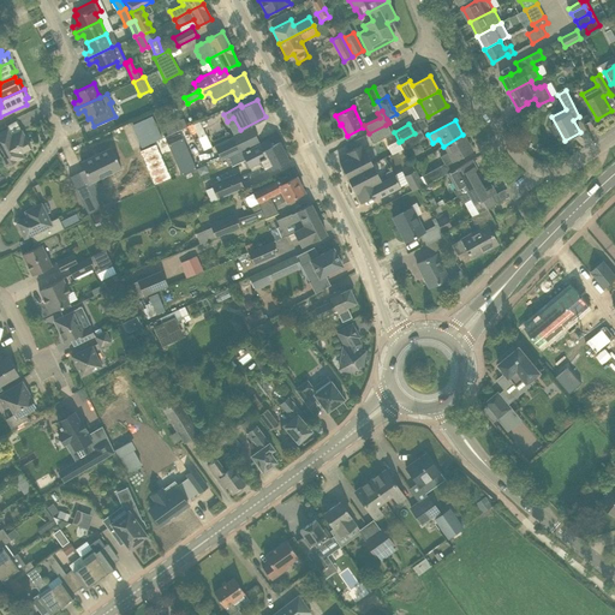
[(386,125),(369,133),(374,143),(390,135),(386,125)]
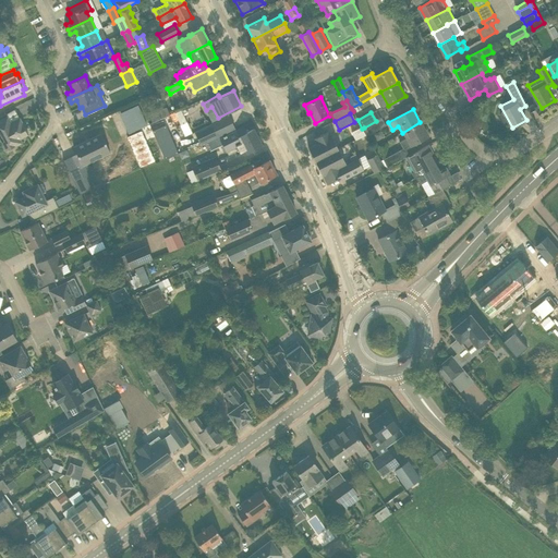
[(11,123),(7,117),(8,117),(8,116),(0,120),(0,141),(5,152),(22,143),(20,140),(28,134),(20,119),(11,123)]
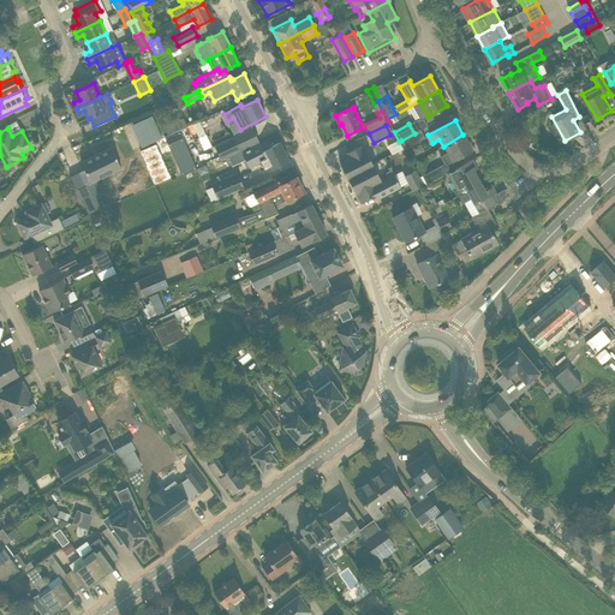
[(214,148),(221,161),(260,142),(252,127),(214,148)]
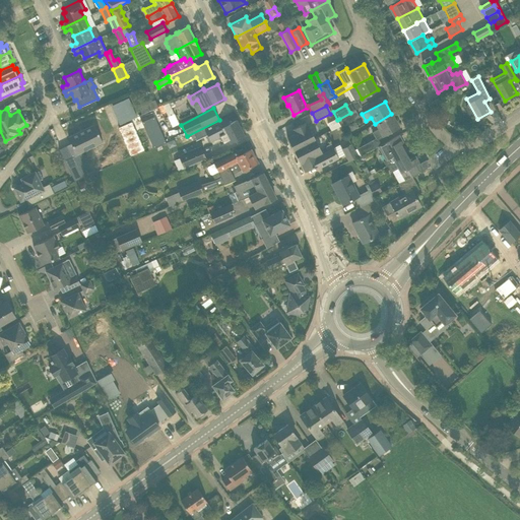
[(355,110),(350,113),(339,119),(343,125),(359,117),(355,110)]
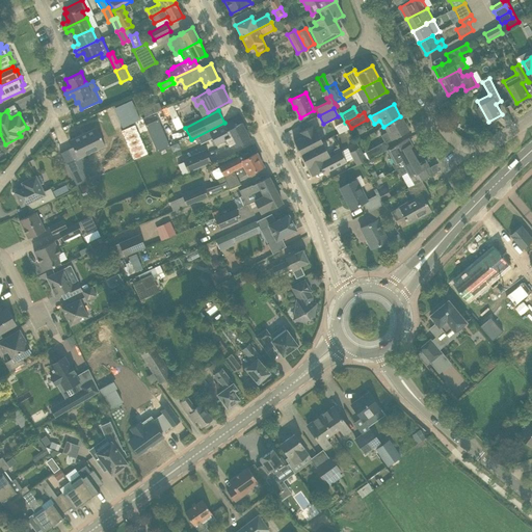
[(400,116),(383,127),(387,132),(380,135),(384,142),(407,129),(400,116)]
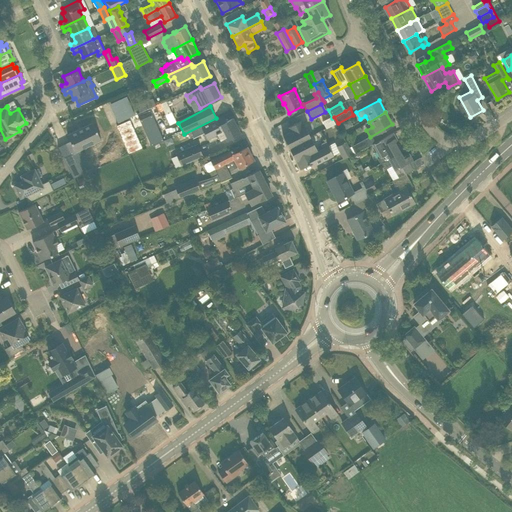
[(152,115),(139,120),(151,146),(163,140),(152,115)]
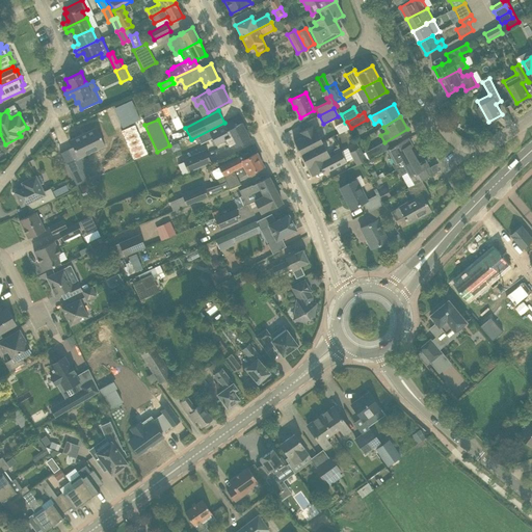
[(213,131),(210,133),(215,144),(224,139),(229,147),(235,143),(236,145),(248,138),(249,138),(241,123),(234,127),(232,122),(216,130),(215,129),(212,130),(213,131)]
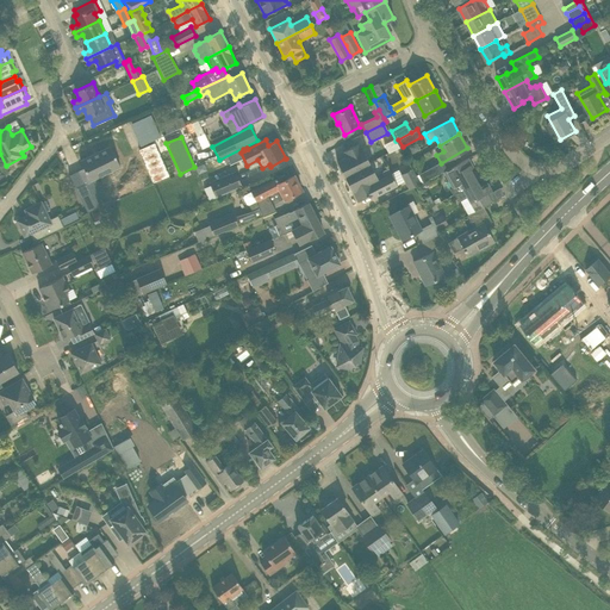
[(369,162),(362,149),(361,149),(359,143),(342,151),(346,157),(337,162),(344,175),(347,174),(369,162)]
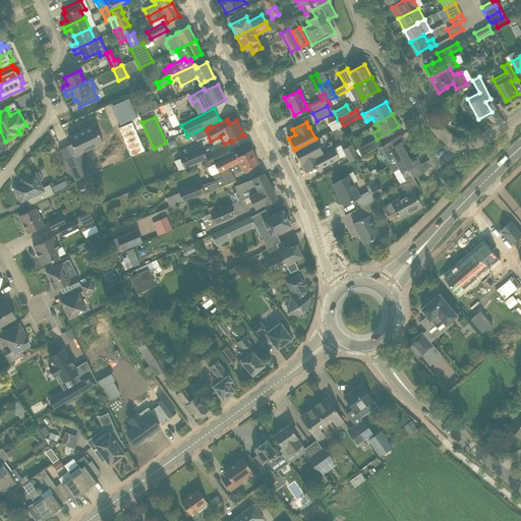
[(94,125),(68,137),(77,155),(103,142),(94,125)]
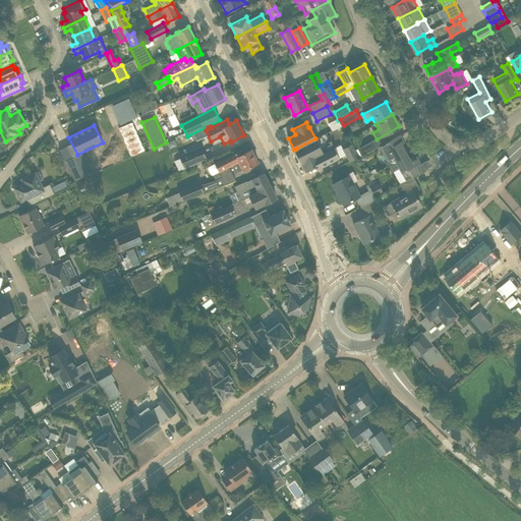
[(387,167),(389,166),(407,155),(401,145),(403,143),(399,135),(380,147),(384,154),(383,154),(387,160),(384,162),(387,167)]
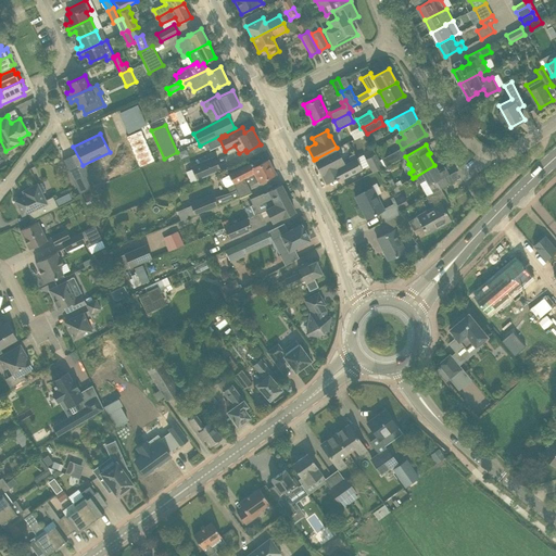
[(339,166),(344,163),(337,148),(316,159),(317,161),(315,162),(320,174),(331,168),(331,169),(333,168),(335,169),(339,166)]
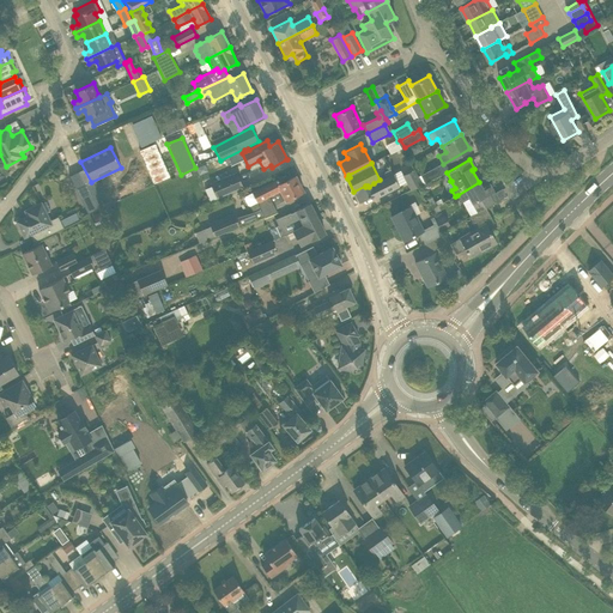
[(420,175),(425,183),(443,174),(438,165),(420,175)]
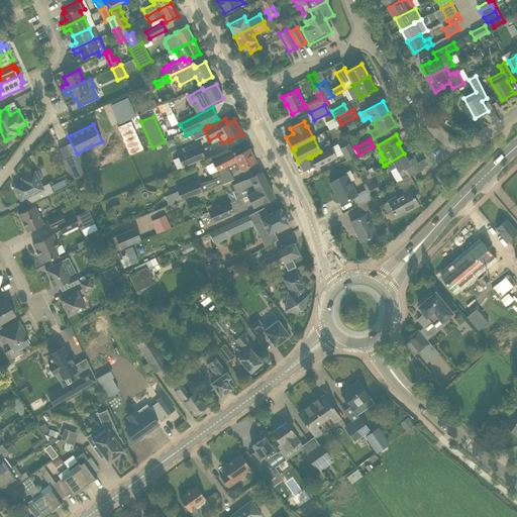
[(308,157),(298,162),(299,163),(303,171),(315,165),(316,168),(336,158),(342,153),(345,161),(355,156),(349,142),(339,148),(337,143),(331,146),(320,152),(320,151),(315,154),(311,158),(310,157),(308,158),(308,157)]
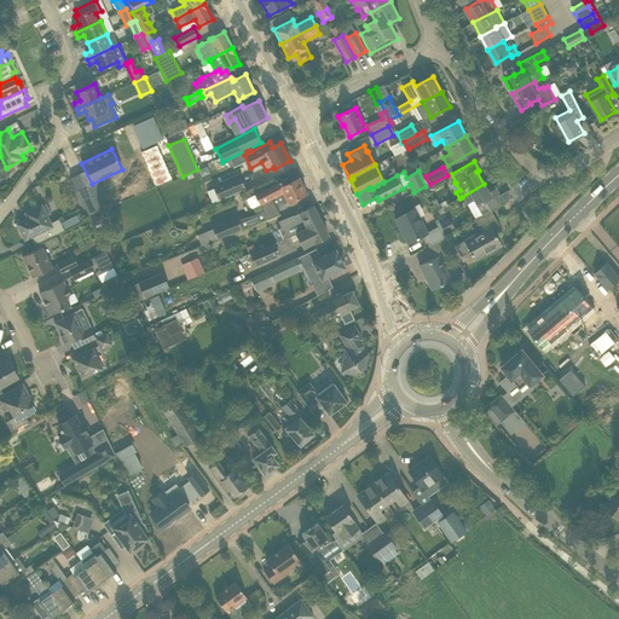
[(213,186),(219,200),(246,189),(239,174),(213,186)]
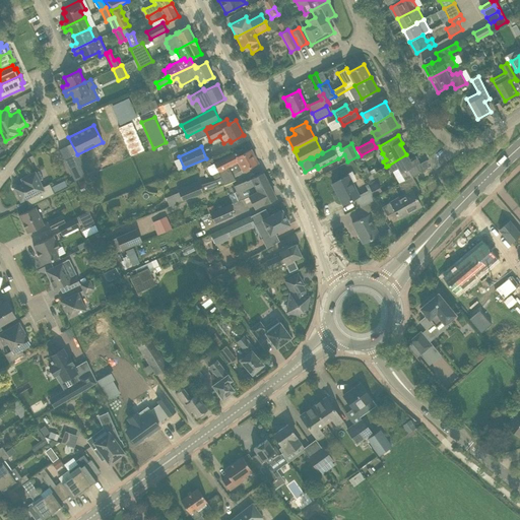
[(206,169),(209,174),(211,175),(214,180),(221,178),(224,184),(235,180),(232,174),(240,170),(242,169),(242,170),(257,161),(250,149),(244,152),(242,148),(207,167),(206,169)]
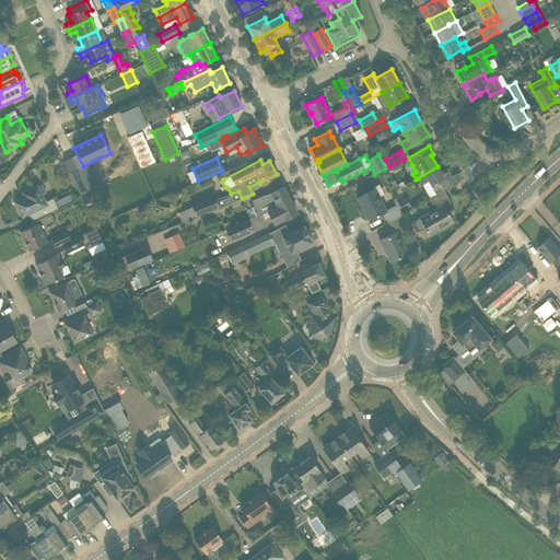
[(428,182),(435,194),(435,195),(436,194),(443,189),(451,185),(446,177),(451,175),(446,167),(440,172),(438,166),(418,178),(421,185),(428,182)]
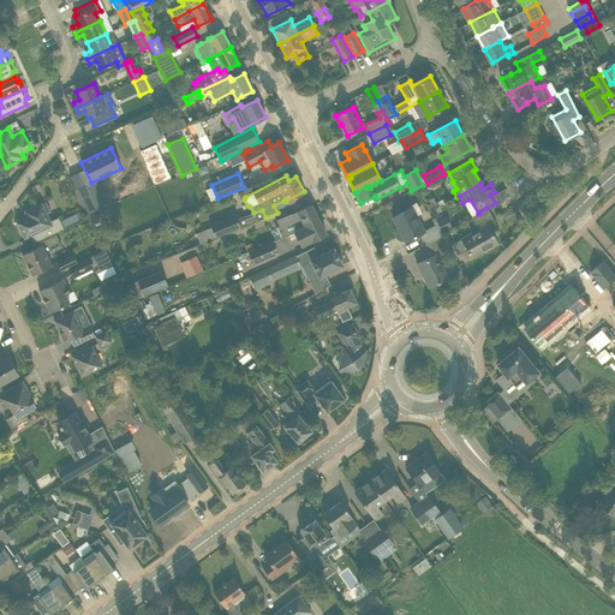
[(427,201),(431,209),(437,206),(434,197),(427,201)]
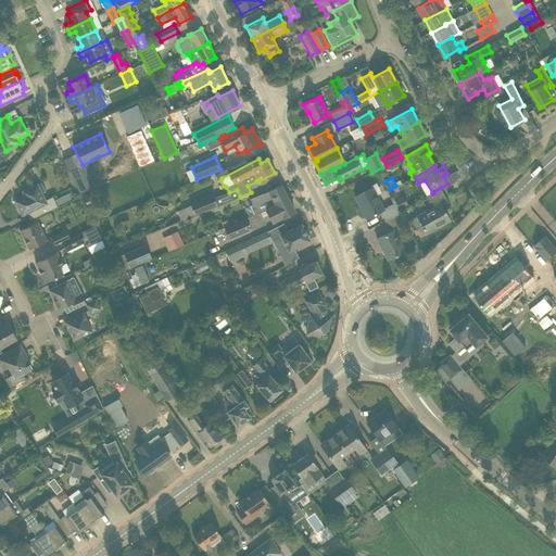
[(25,196),(15,201),(22,215),(27,213),(30,219),(58,206),(53,197),(45,200),(37,184),(23,191),(25,196)]
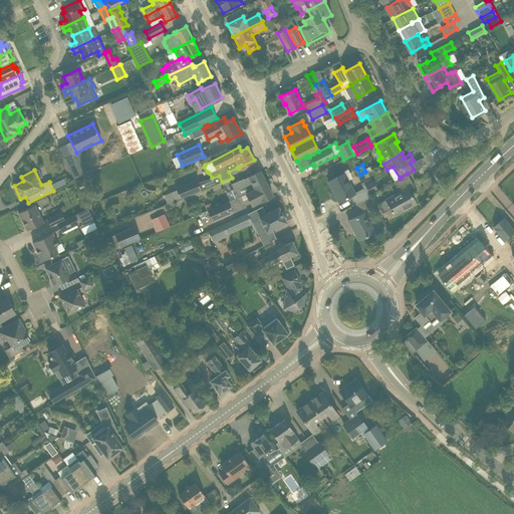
[(246,194),(266,184),(259,171),(248,177),(244,179),(231,184),(233,189),(231,190),(235,199),(246,194)]
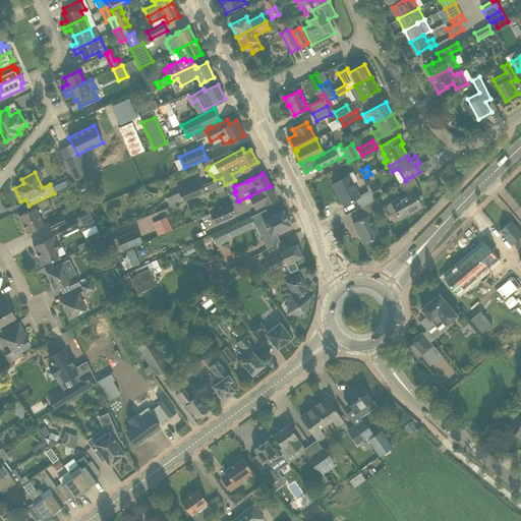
[(359,208),(373,200),(375,199),(367,184),(365,185),(367,190),(359,195),(350,175),(333,184),(337,191),(339,190),(345,204),(354,198),(359,208)]
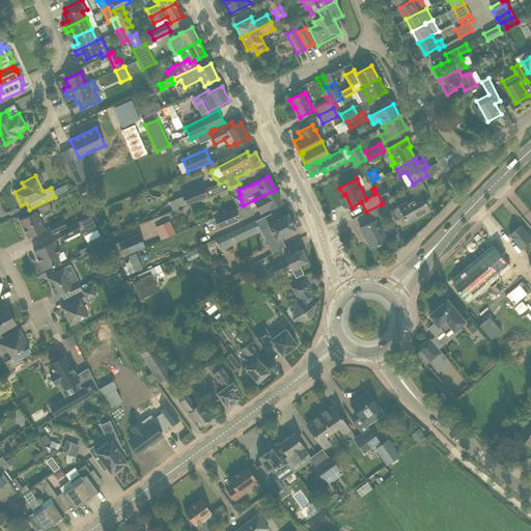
[(413,185),(413,184),(406,188),(412,198),(398,205),(398,206),(389,212),(394,221),(403,216),(408,223),(429,211),(423,200),(421,201),(418,195),(418,196),(416,193),(425,188),(420,179),(414,184),(413,185)]
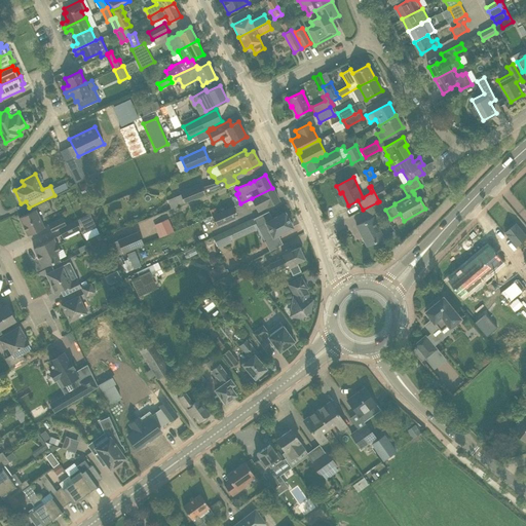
[(179,191),(183,203),(204,194),(200,183),(179,191)]
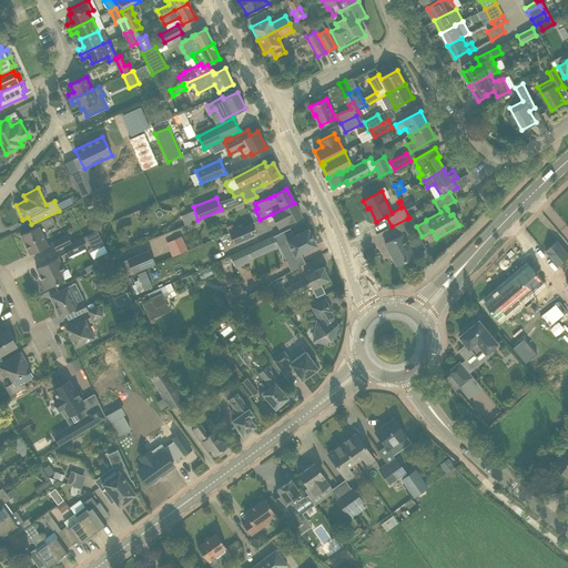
[(403,204),(408,214),(417,210),(412,200),(403,204)]
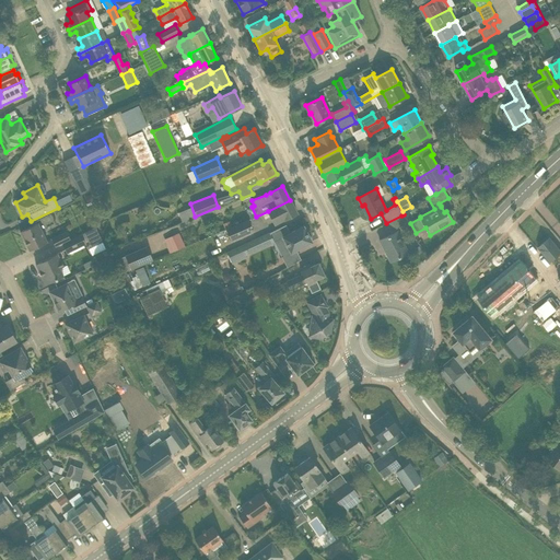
[(290,200),(268,211),(275,223),(284,219),(284,220),(296,213),(290,200)]
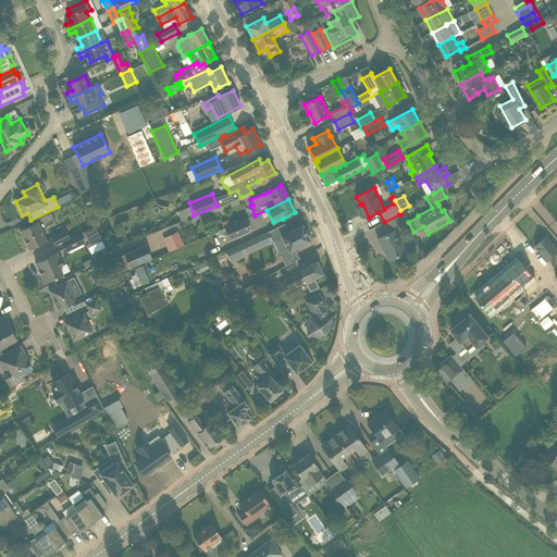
[(399,214),(384,222),(390,233),(378,239),(381,247),(383,246),(388,258),(387,259),(388,260),(406,251),(393,227),(404,222),(399,214)]
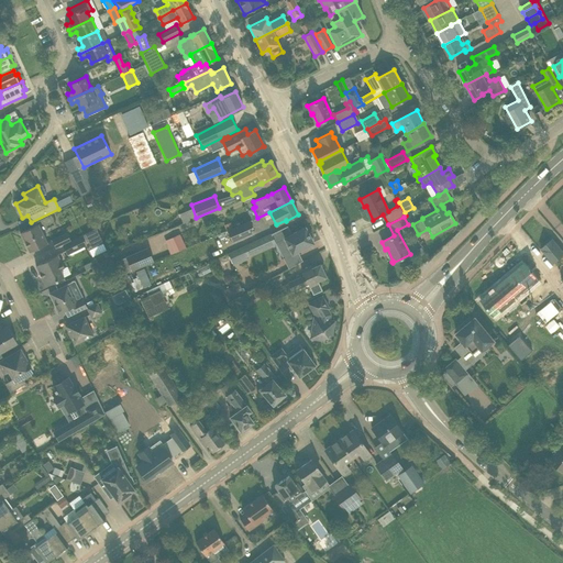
[(227,230),(232,242),(254,232),(249,220),(232,228),(227,230)]
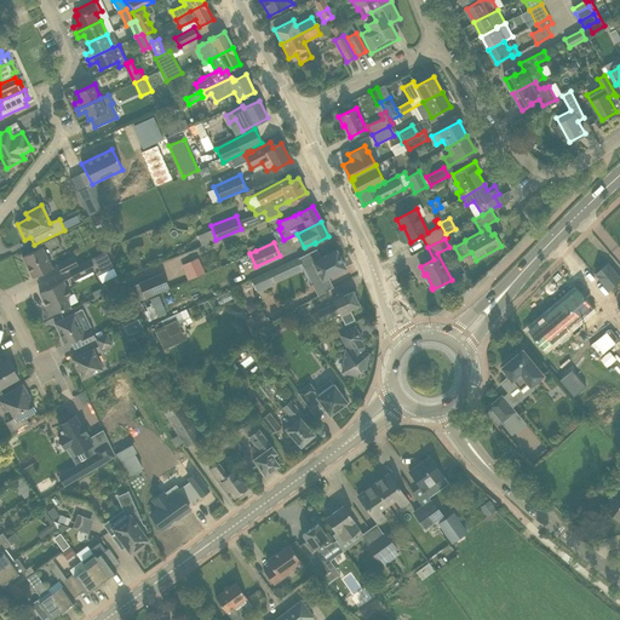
[(22,257),(33,277),(52,268),(42,247),(22,257)]
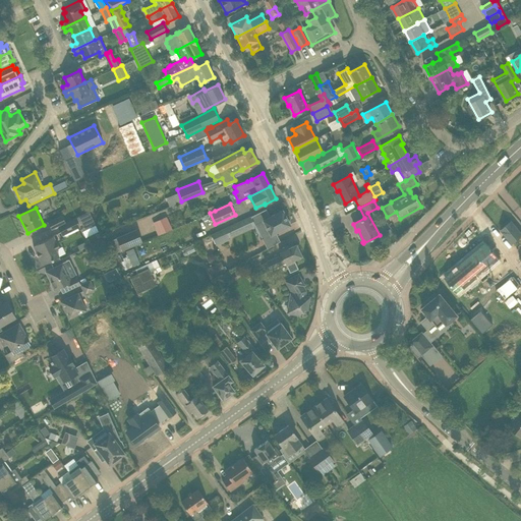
[(265,210),(256,214),(268,236),(290,225),(289,223),(290,222),(287,214),(285,215),(282,210),(270,217),(266,209),(265,210)]
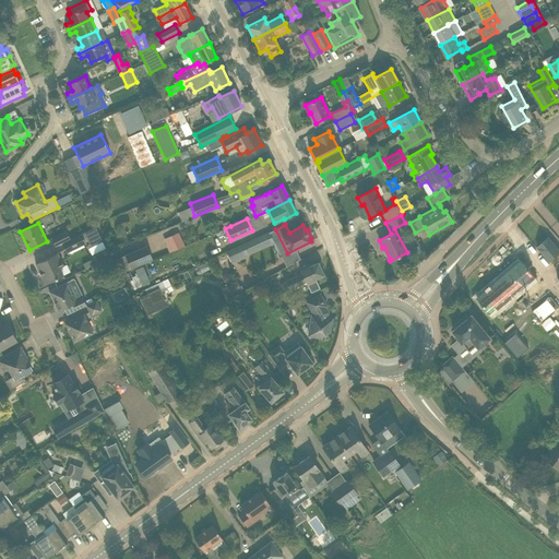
[(81,234),(61,244),(67,253),(85,244),(87,249),(88,248),(92,256),(106,248),(95,227),(81,234)]
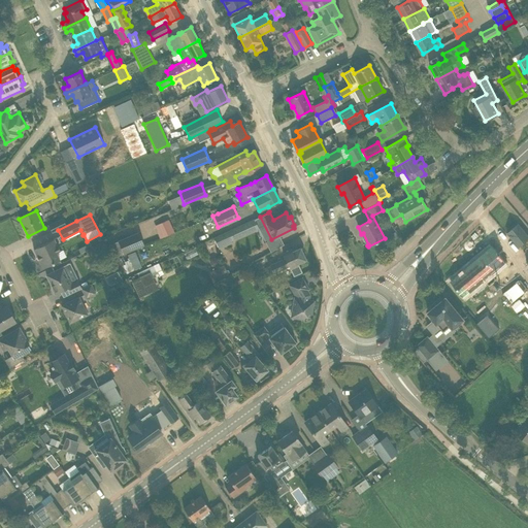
[(47,225),(52,232),(66,226),(62,218),(47,225)]
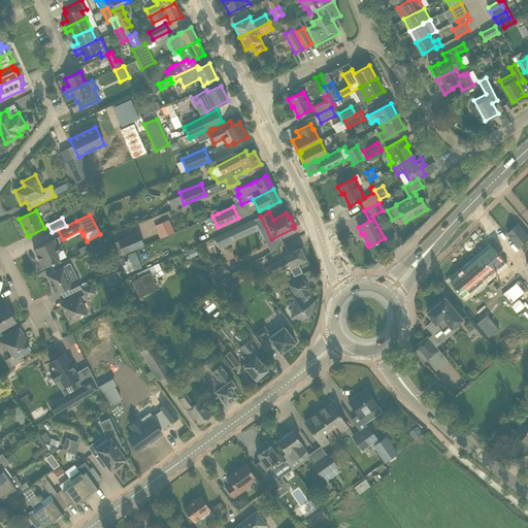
[(212,237),(218,249),(232,242),(231,240),(258,228),(254,219),(212,237)]
